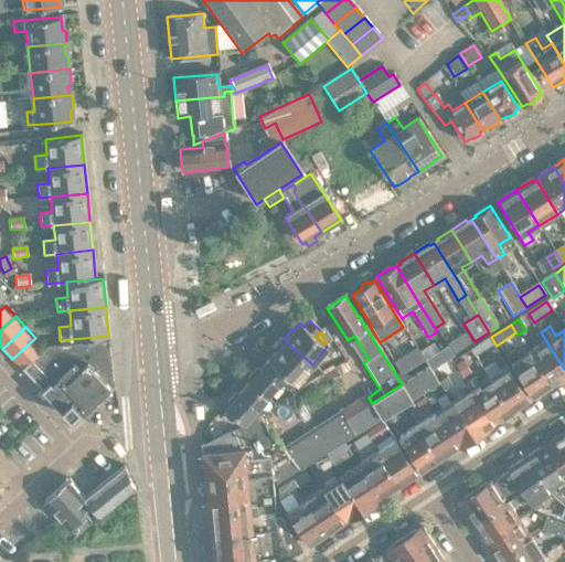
[(22,370),(45,348),(35,338),(12,359),(22,370)]
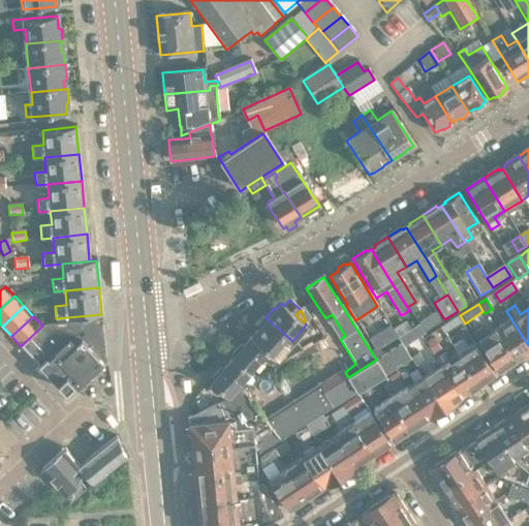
[(253,336),(271,351),(271,352),(277,358),(292,341),(266,317),(256,328),(258,330),(253,336)]
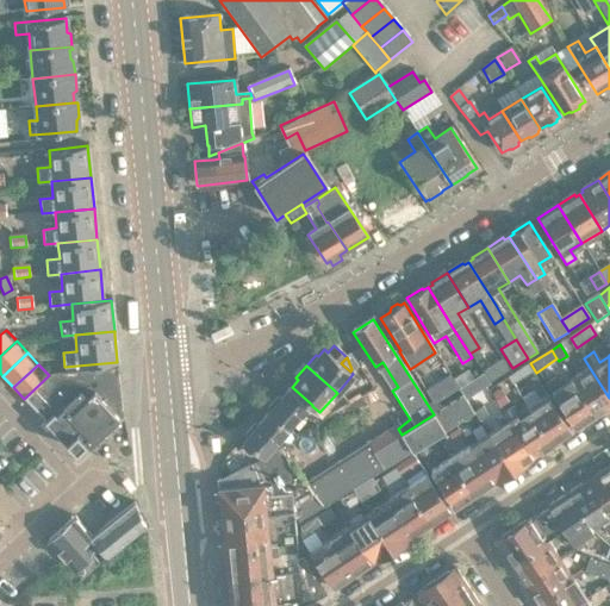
[(51,373),(49,375),(24,399),(45,420),(45,422),(66,444),(68,443),(76,451),(85,443),(89,448),(91,445),(89,445),(123,416),(117,374),(118,374),(117,367),(51,373)]
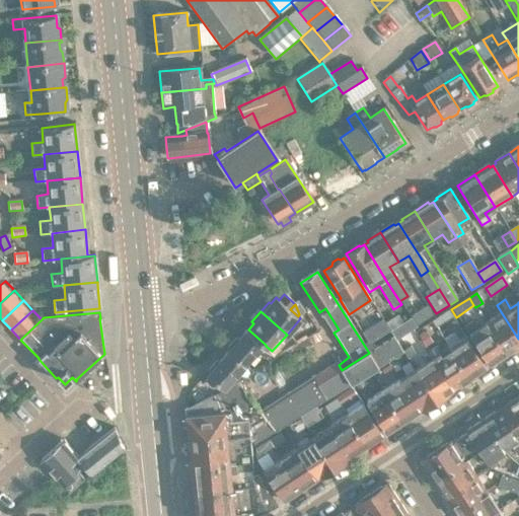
[(432,322),(436,328),(452,318),(448,312),(432,322)]
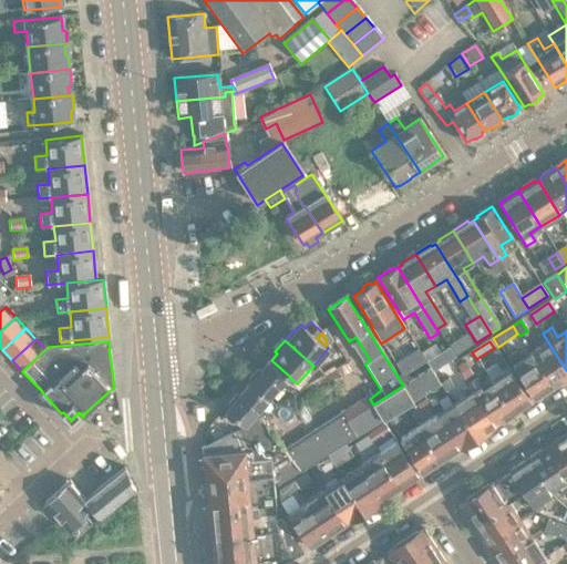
[(566,370),(548,342),(531,355),(554,390),(566,380),(566,370)]
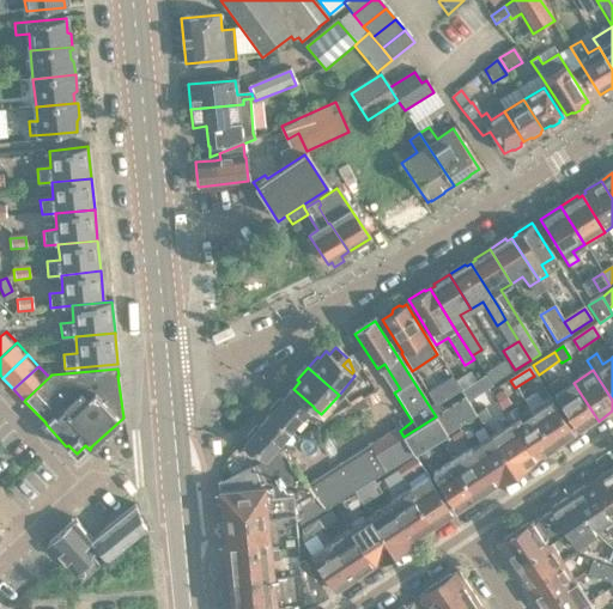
[(467,401),(491,385),(485,376),(461,391),(467,401)]
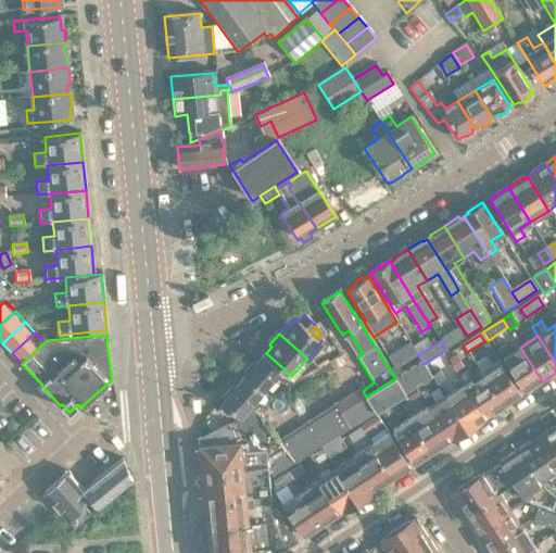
[(394,369),(396,368),(417,355),(409,343),(387,357),(393,367),(394,369)]
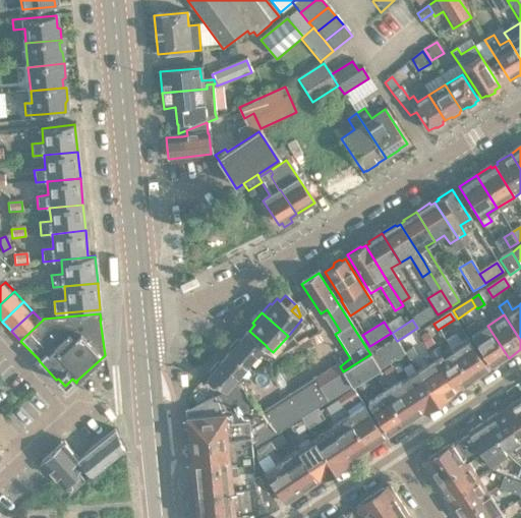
[(491,368),(509,358),(487,326),(479,332),(474,324),(466,330),(491,368)]
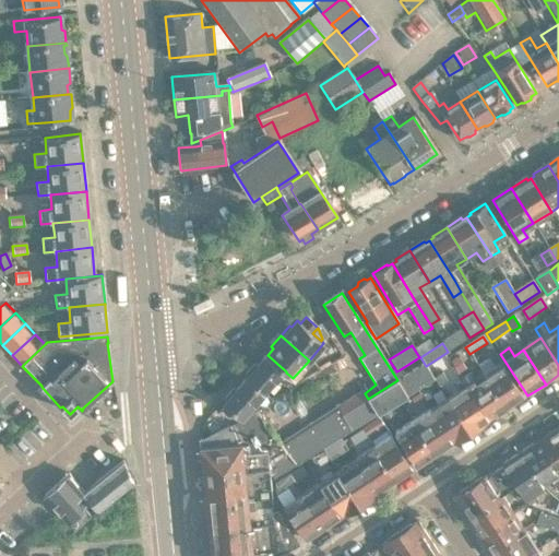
[(247,378),(246,379),(264,397),(286,373),(286,371),(268,355),(256,368),(254,366),(246,376),(247,378)]
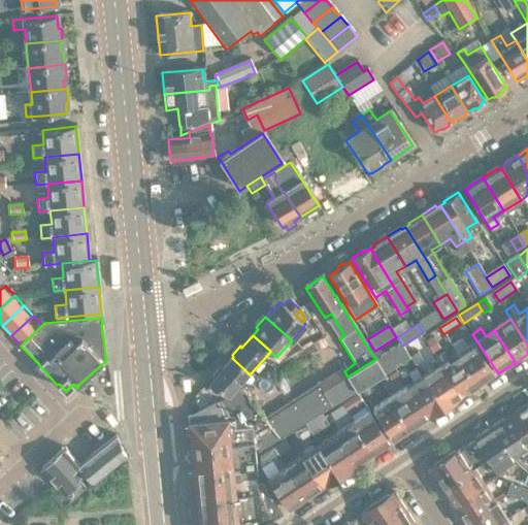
[(375,359),(386,374),(409,359),(400,343),(375,359)]
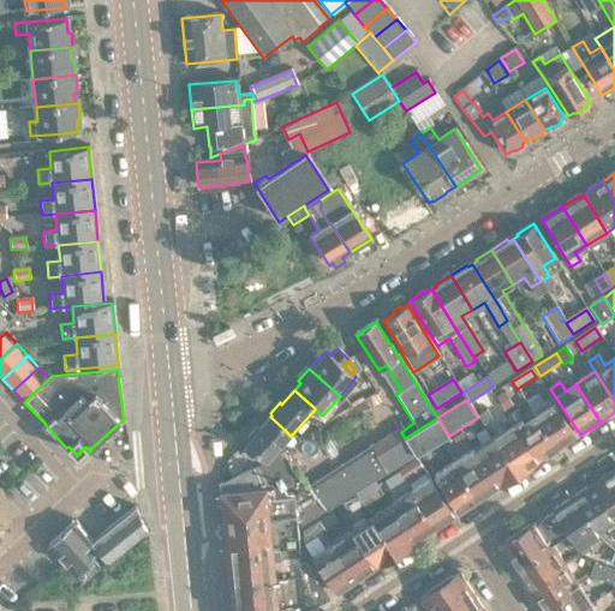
[(551,400),(532,413),(557,450),(577,437),(551,400)]
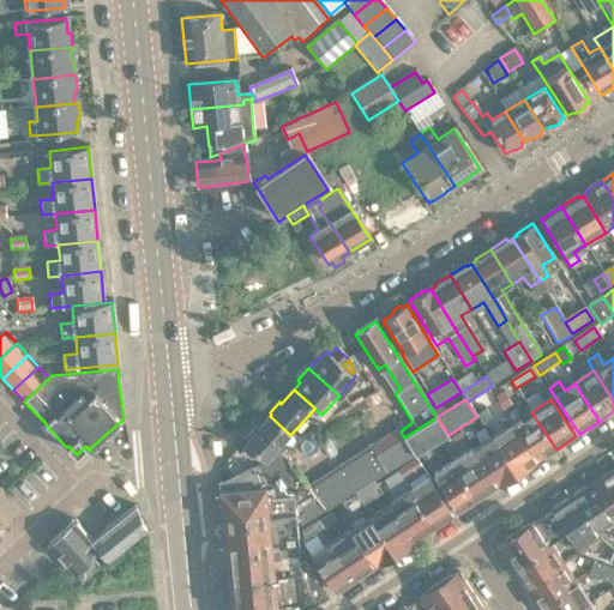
[(510,408),(505,400),(498,405),(503,412),(510,408)]
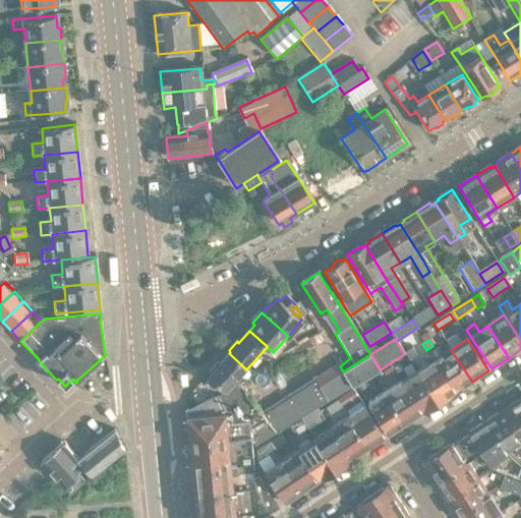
[(433,360),(455,393),(472,382),(451,350),(443,355),(438,347),(428,353),(429,355),(433,360)]
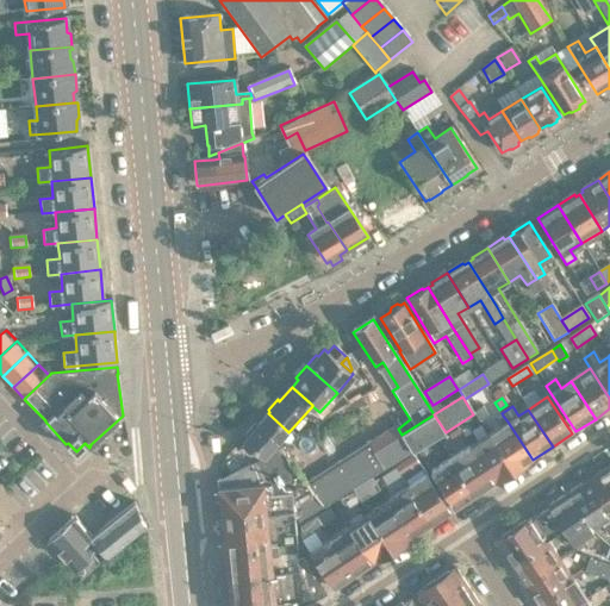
[(473,413),(479,423),(489,417),(481,407),(473,413)]
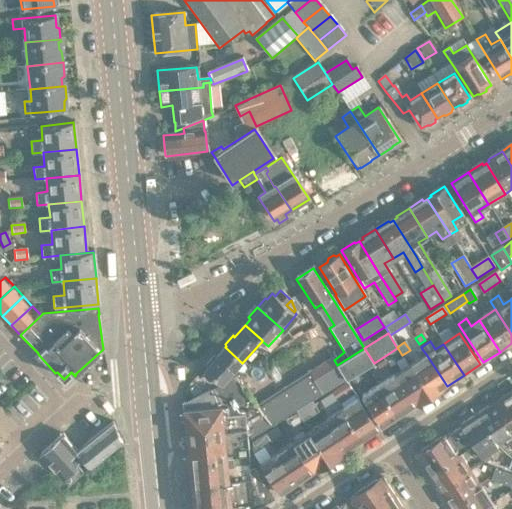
[(205,372),(205,373),(204,374),(204,376),(204,377),(204,379),(205,380),(206,381),(207,382),(208,382),(210,383),(211,383),(213,382),(214,382),(215,381),(216,380),(219,382),(227,381),(242,363),(225,347),(215,359),(213,357),(205,366),(207,368),(205,370),(206,371),(205,372)]
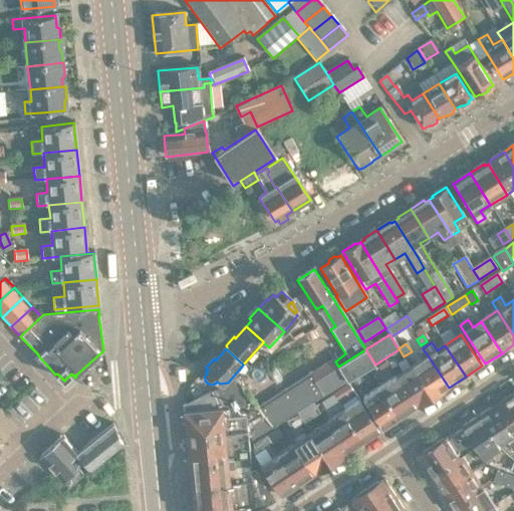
[(365,349),(338,366),(347,381),(374,364),(365,349)]
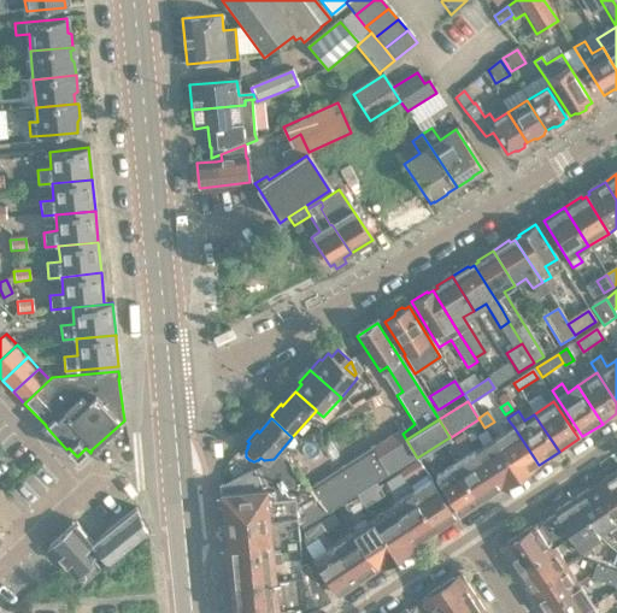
[(494,440),(519,478),(539,465),(513,426),(509,420),(501,425),(506,432),(494,440)]
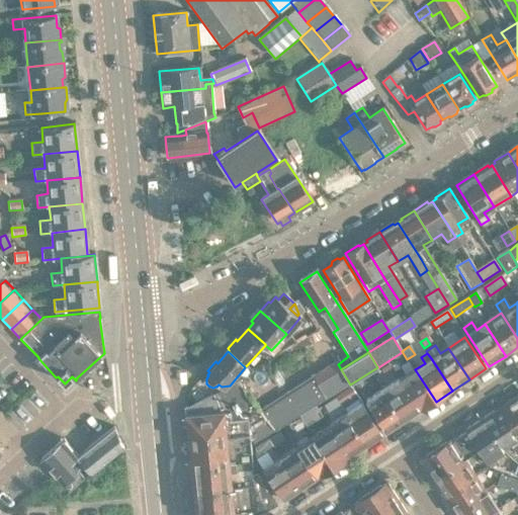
[(350,384),(341,369),(338,364),(337,362),(259,412),(275,431),(287,424),(299,416),(316,406),(326,400),(350,384)]
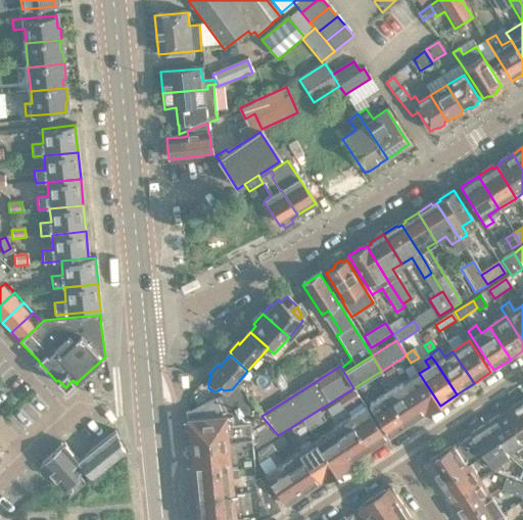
[(440,406),(419,373),(402,384),(424,416),(440,406)]
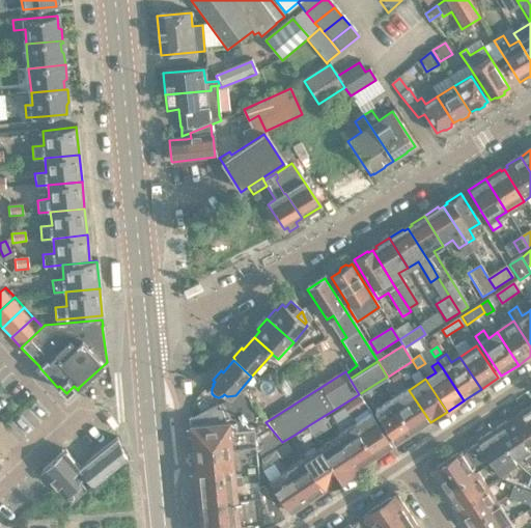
[(409,390),(392,401),(413,434),(430,422),(409,390)]
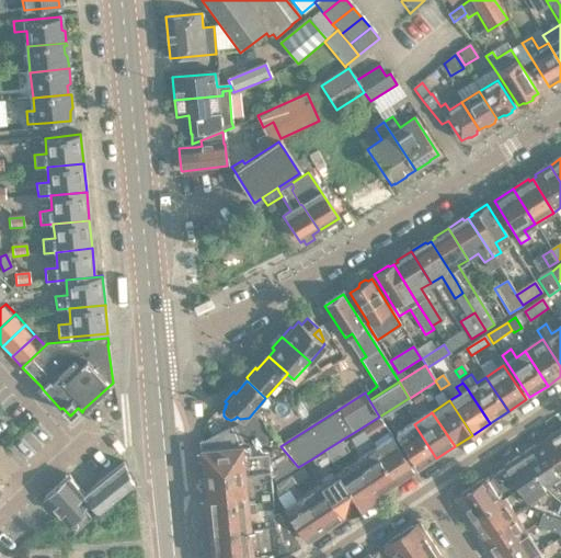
[(286,453),(255,414),(232,428),(243,447),(247,446),(248,457),(266,455),(267,464),(268,464),(286,453)]
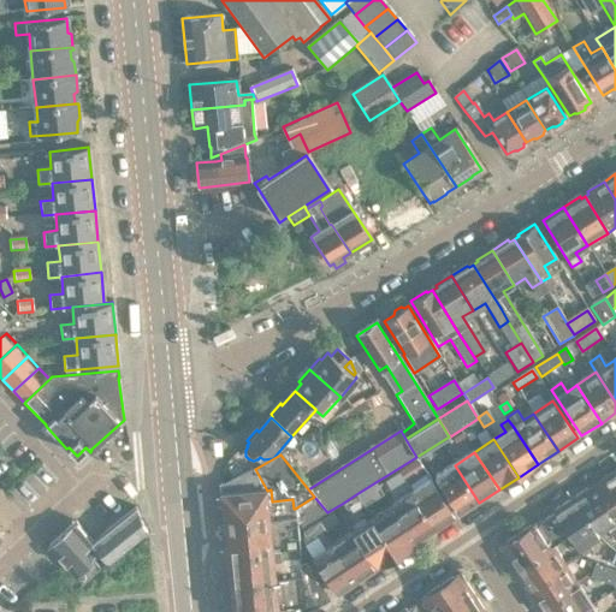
[(418,461),(398,474),(403,481),(422,469),(418,461)]
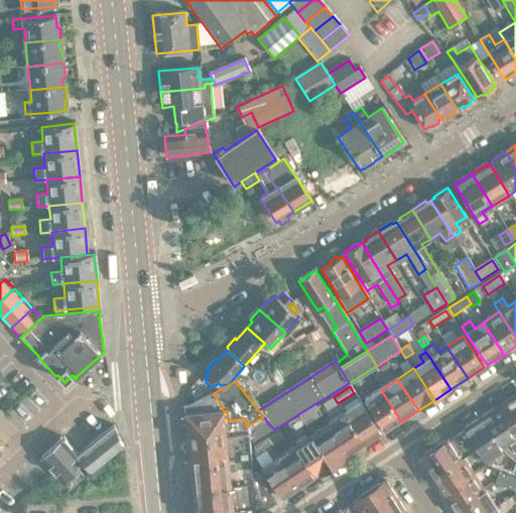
[(385,432),(401,421),(381,390),(364,401),(385,432)]
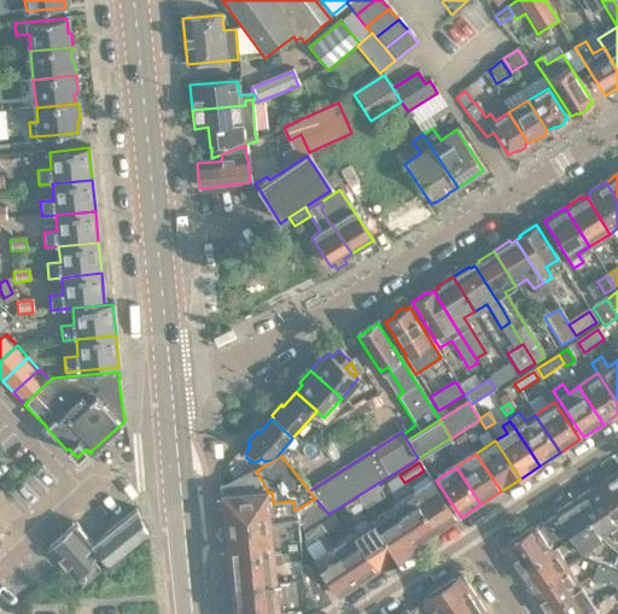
[(220,487),(221,496),(223,526),(296,519),(295,510),(293,501),(273,503),(272,491),(268,492),(256,471),(229,486),(220,487)]
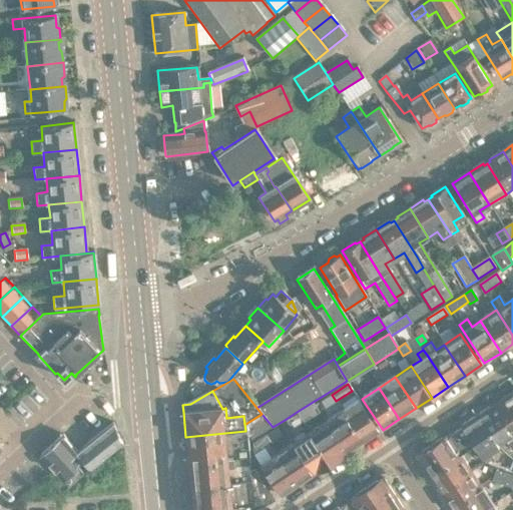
[(325,409),(336,401),(332,395),(321,402),(325,409)]
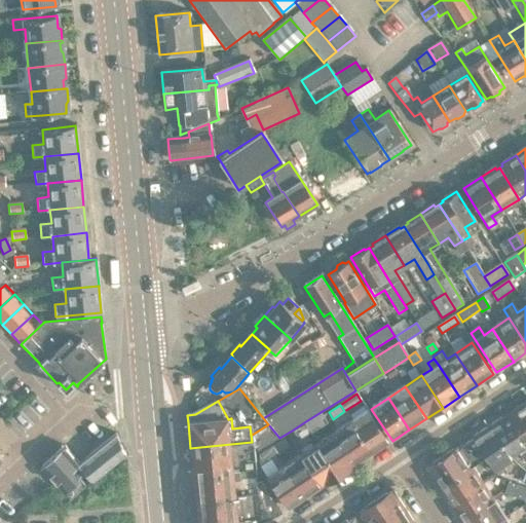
[(525,409),(523,405),(505,415),(525,446),(525,409)]
